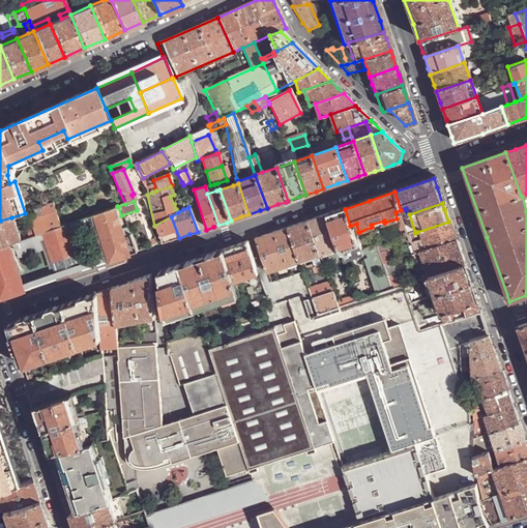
[(94,220),(109,262),(118,259),(115,248),(124,245),(125,244),(123,238),(113,209),(93,215),(94,220)]
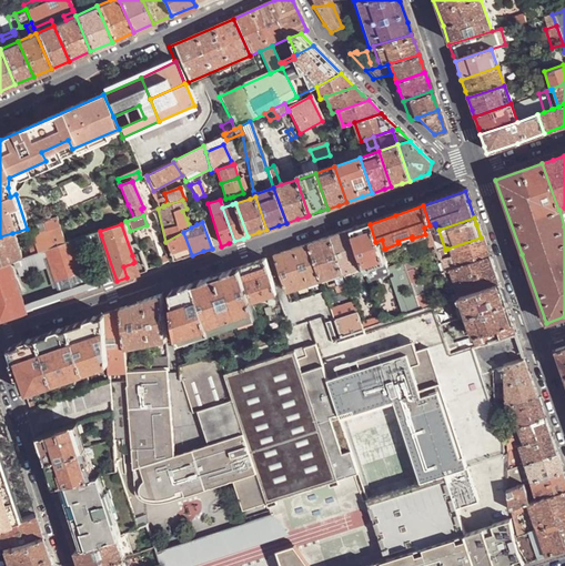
[(349,231),(361,268),(365,268),(382,261),(379,250),(375,242),(370,224),(357,228),(349,231)]
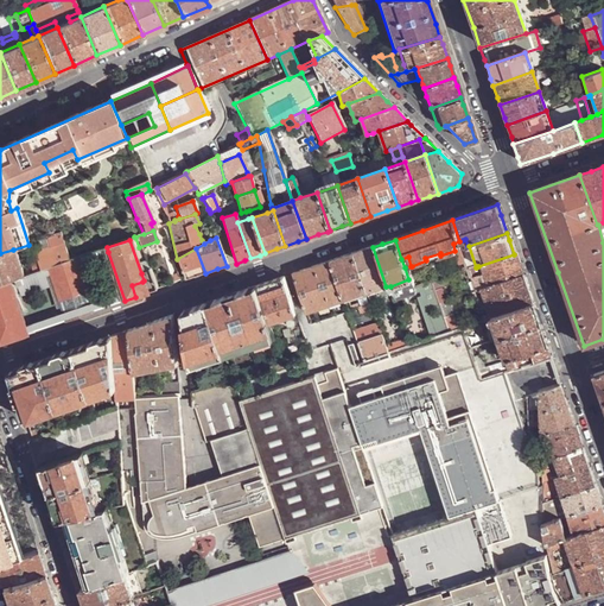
[(35,253),(40,270),(48,269),(68,260),(62,244),(35,253)]
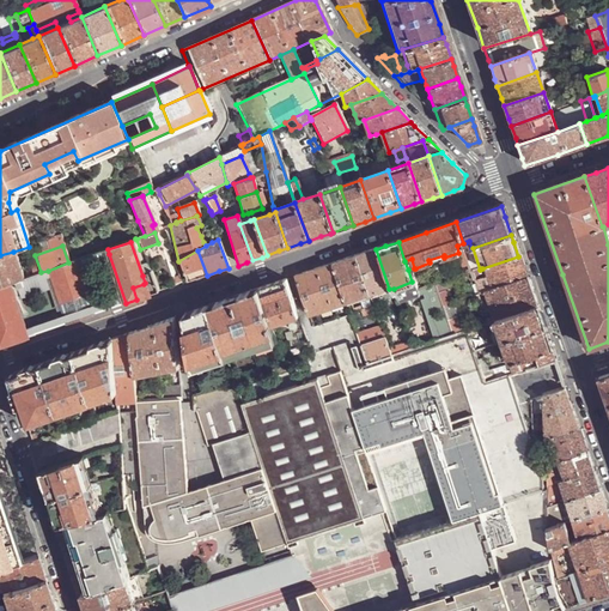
[(108,249),(73,261),(75,266),(81,264),(105,255),(109,254),(108,249)]
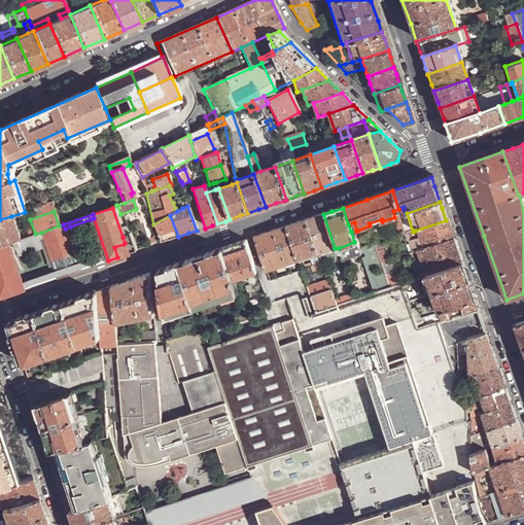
[(305,220),(316,255),(335,248),(323,214),(313,217),(305,220)]
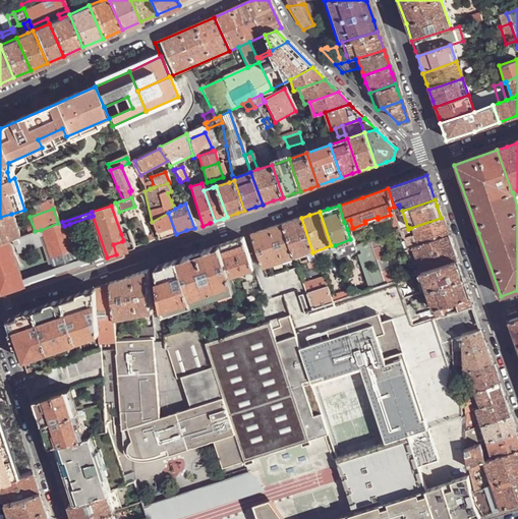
[(152,222),(159,240),(169,237),(176,234),(168,213),(152,222)]
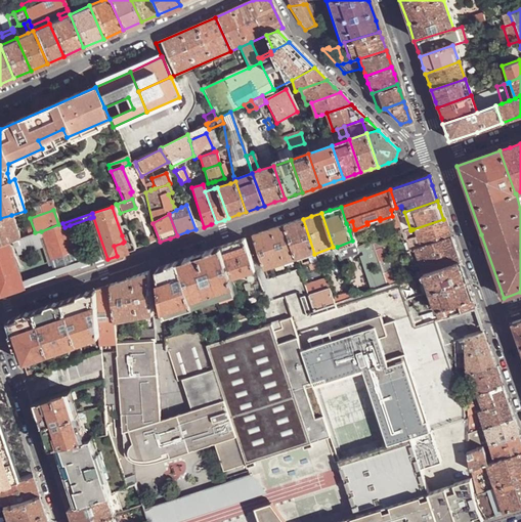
[(0,245),(4,244),(19,238),(11,215),(0,218),(0,245)]
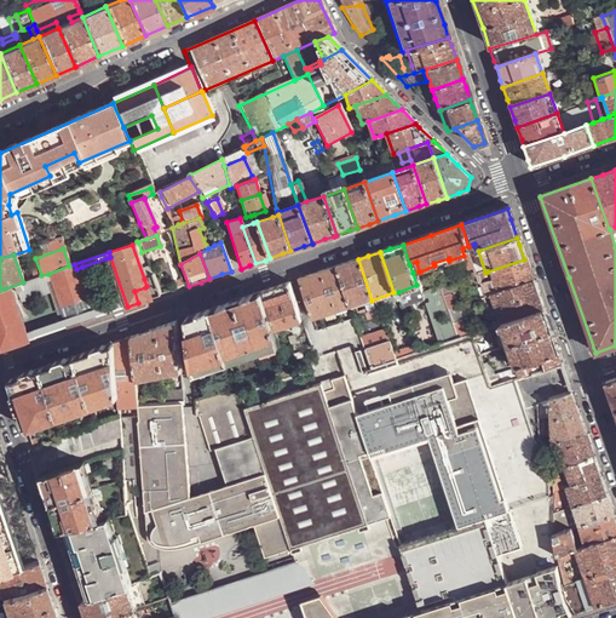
[(110,257),(107,258),(119,301),(127,307),(110,257)]
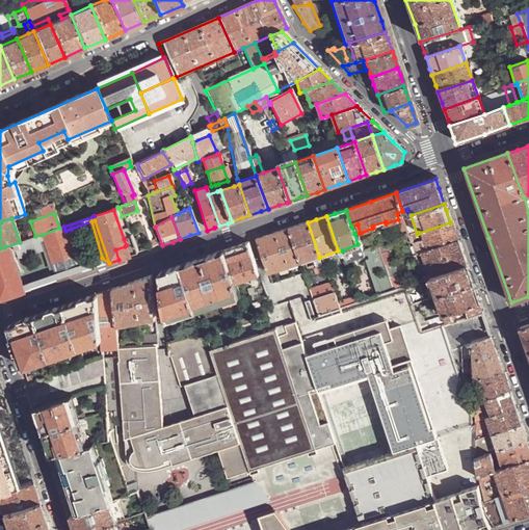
[(288,230),(299,264),(302,263),(319,258),(308,222),(300,224),(291,229),(288,230)]
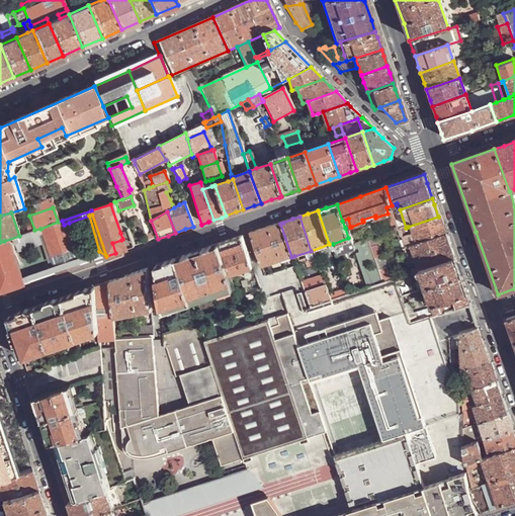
[(408,227),(411,236),(441,226),(439,218),(438,217),(408,227)]
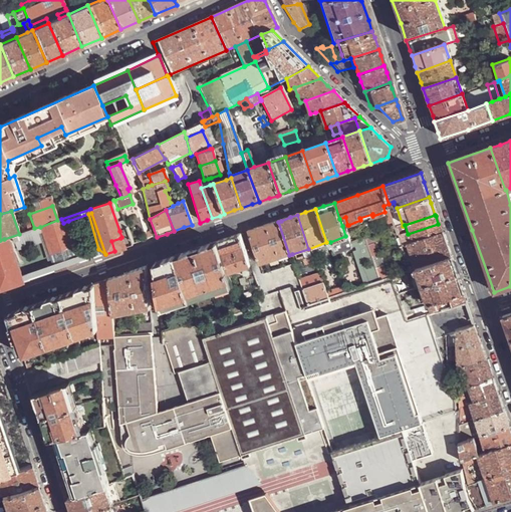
[(44,240),(55,272),(77,264),(63,223),(61,219),(57,220),(40,227),(44,240)]
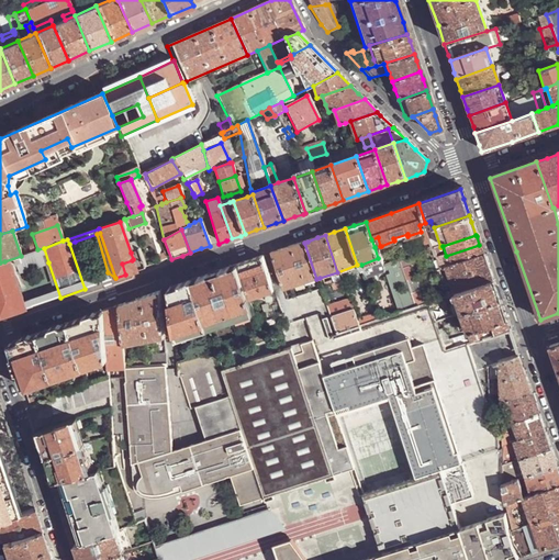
[(85,289),(87,280),(75,242),(69,244),(85,289)]
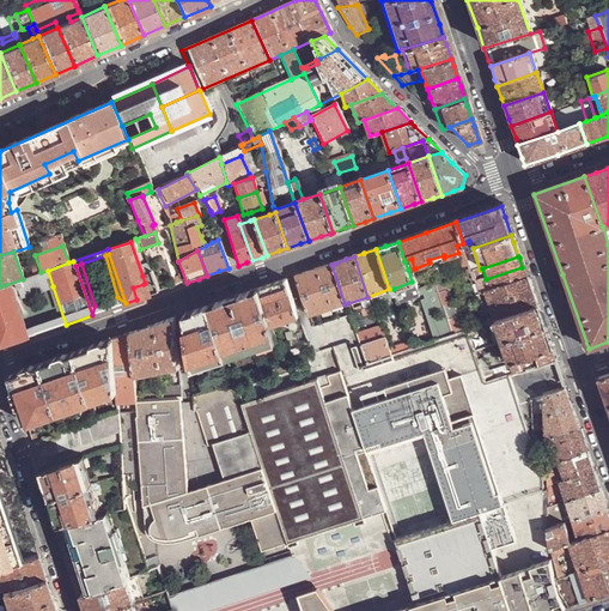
[(293,278),(308,318),(345,304),(332,265),(311,272),(293,278)]
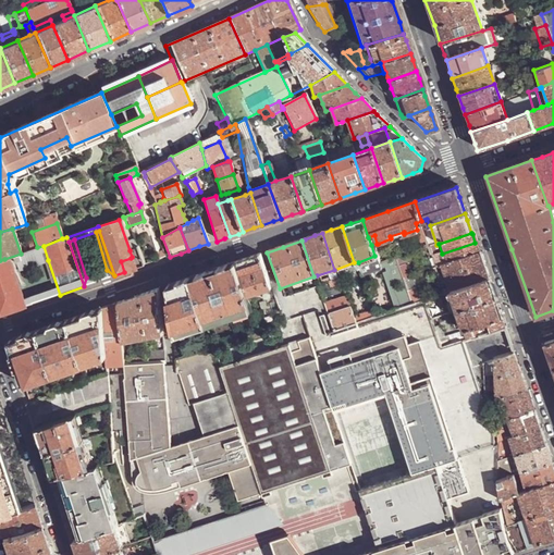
[(445,264),(479,254),(476,245),(475,243),(442,254),(445,264)]
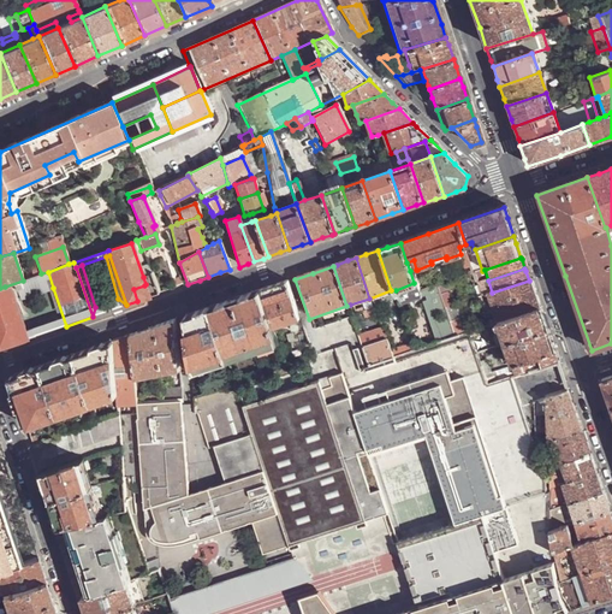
[(416,270),(410,271),(414,283),(417,293),(422,291),(425,291),(417,270),(416,270)]
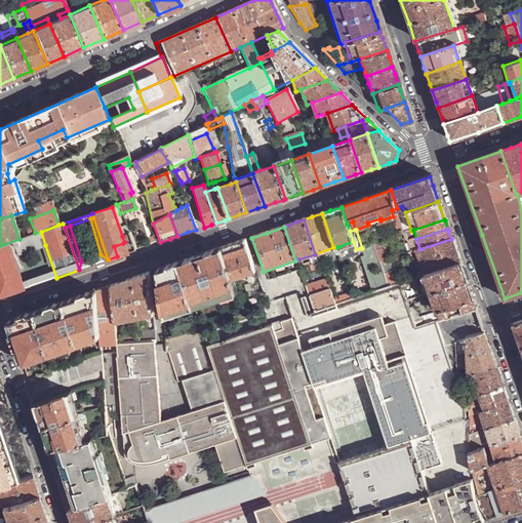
[(19,239),(4,244),(9,257),(13,255),(41,246),(45,245),(41,232),(35,233),(19,239)]
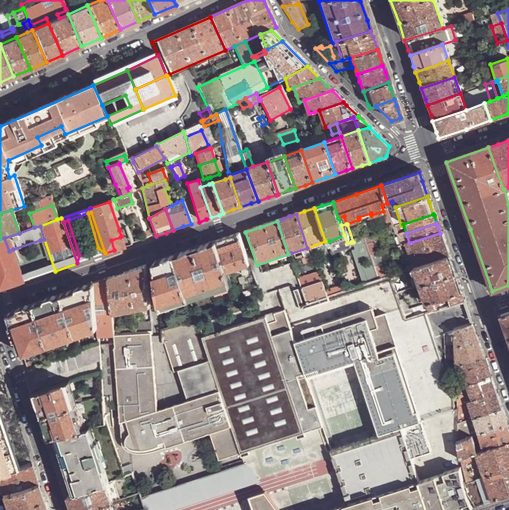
[(120,237),(124,247),(131,244),(125,229),(119,230),(121,236),(120,237)]
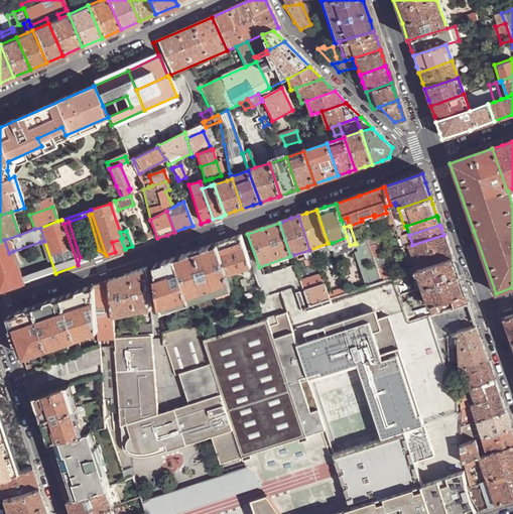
[(415,271),(452,259),(446,245),(443,235),(412,245),(407,248),(415,271)]
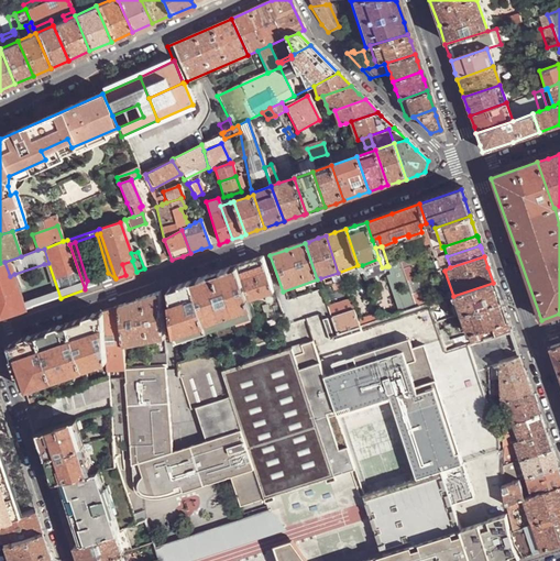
[(235,266),(246,300),(272,292),(261,259),(246,263),(235,266)]
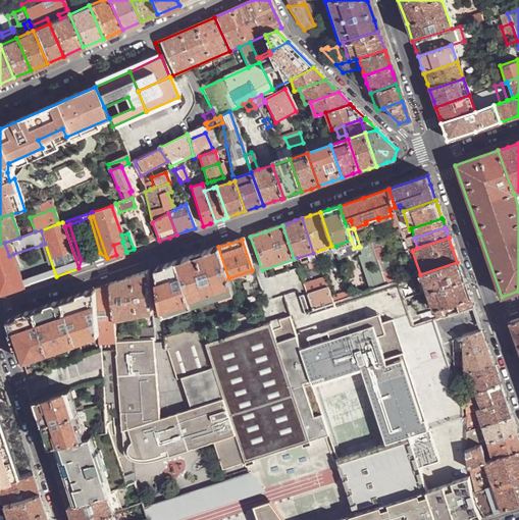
[(351,240),(335,246),(331,246),(335,256),(336,259),(355,254),(354,248),(351,240)]
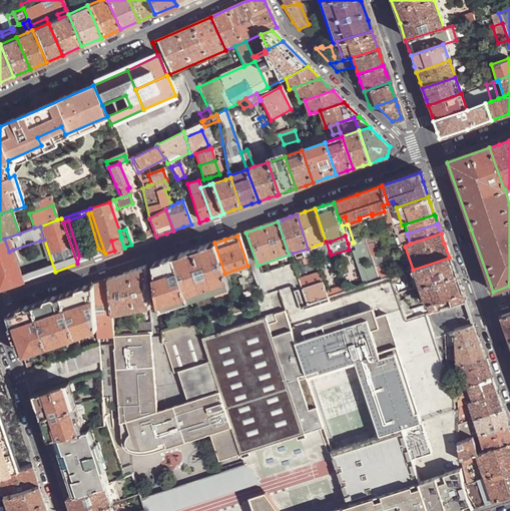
[(111,240),(114,250),(124,247),(120,237),(111,240)]
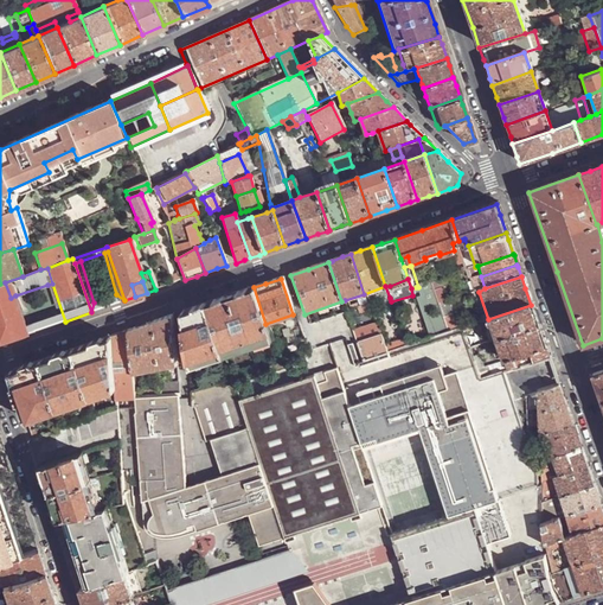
[(428,284),(436,306),(442,304),(441,299),(435,281),(428,284)]
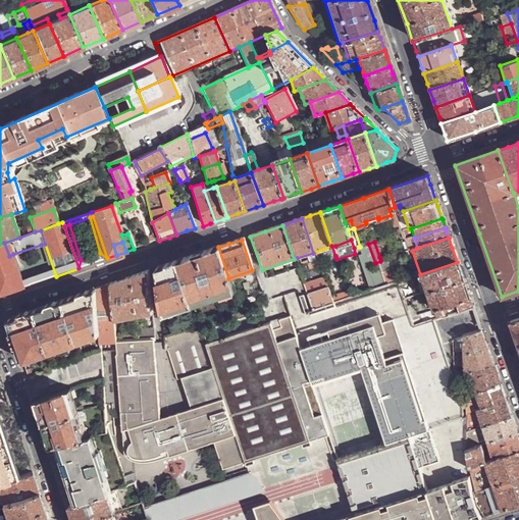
[(0,264),(10,260),(9,256),(4,243),(0,244),(0,264)]
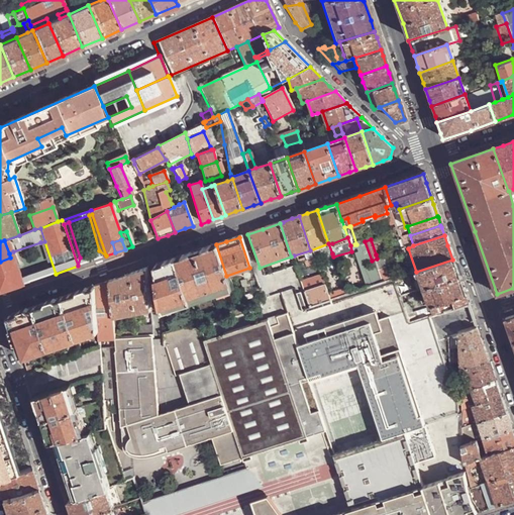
[(10,258),(19,286),(39,279),(56,274),(44,241),(40,242),(49,269),(22,279),(13,251),(9,253),(10,258)]
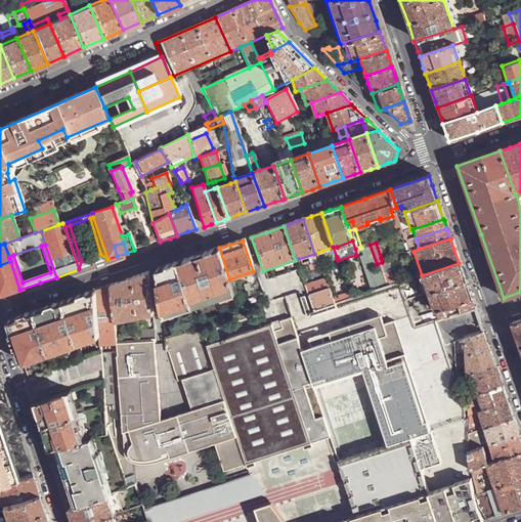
[(361,248),(359,248),(355,249),(356,255),(370,294),(384,289),(383,283),(377,264),(370,245),(361,248)]
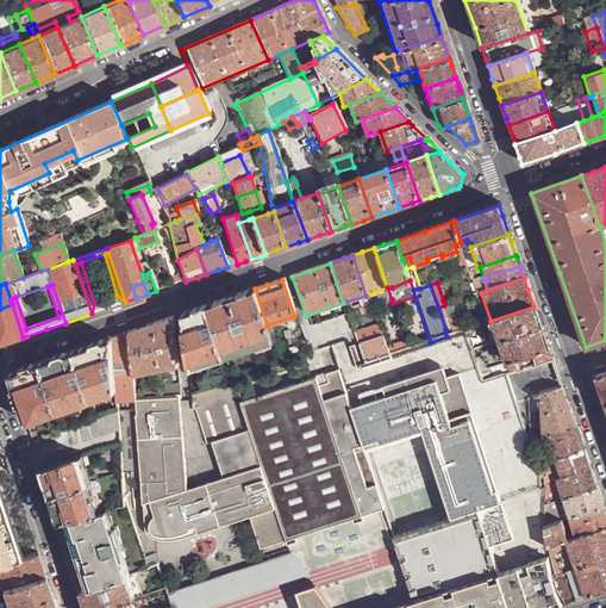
[(366,296),(369,306),(392,299),(387,287),(366,296)]
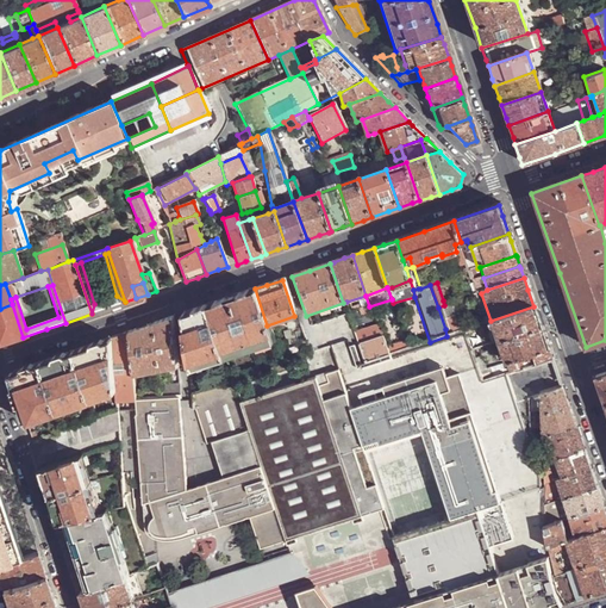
[(229,298),(205,305),(223,358),(247,349),(272,341),(267,326),(255,289),(229,298)]
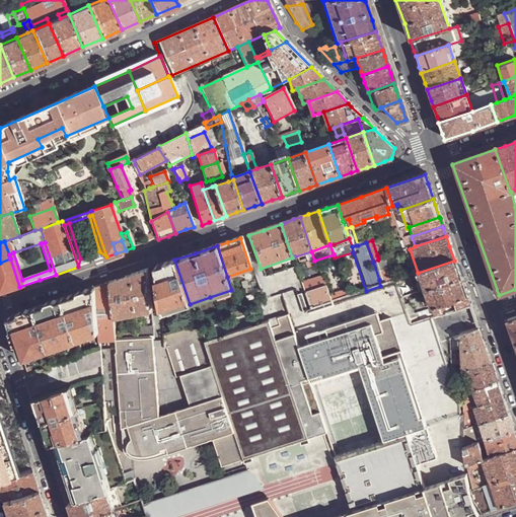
[(106,256),(99,251),(80,259),(78,267),(106,256)]
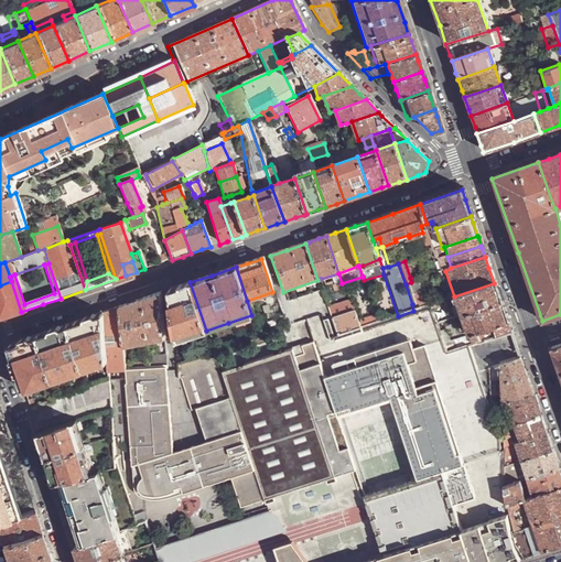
[(0,321),(21,312),(11,281),(0,285),(0,321)]
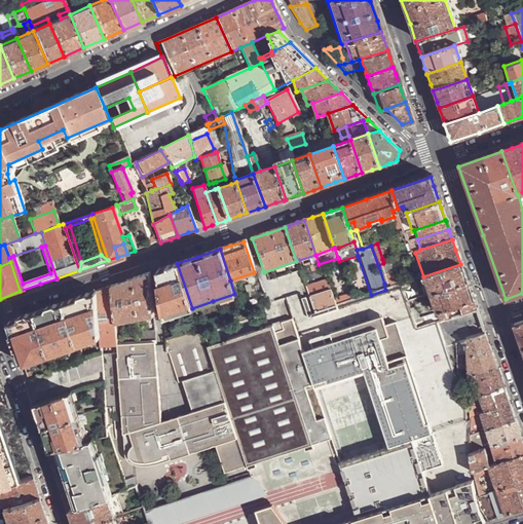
[(157,271),(164,317),(192,308),(177,263),(165,267),(157,271)]
